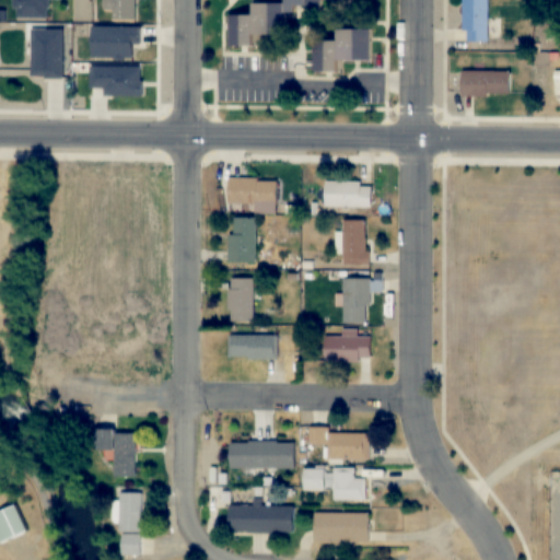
[(137,19),(136,0),(102,0),(103,11),(112,11),(113,19),(137,19)]
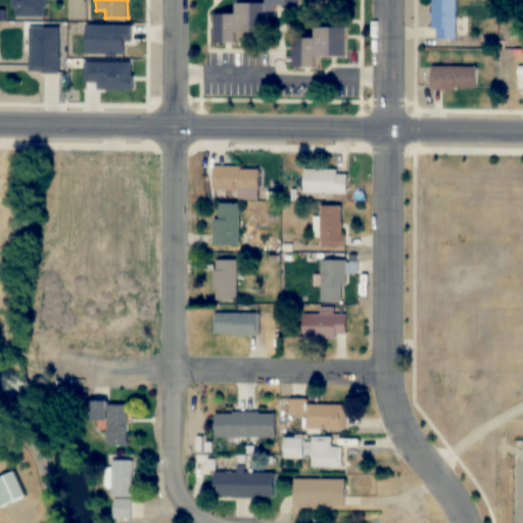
[(212,15),(214,44),(237,43),(237,35),(241,33),(266,33),(266,13),(276,13),(276,7),(287,7),(303,1),(303,0),(265,0),(266,2),(263,3),(236,3),(236,14),(217,14),(212,15)]
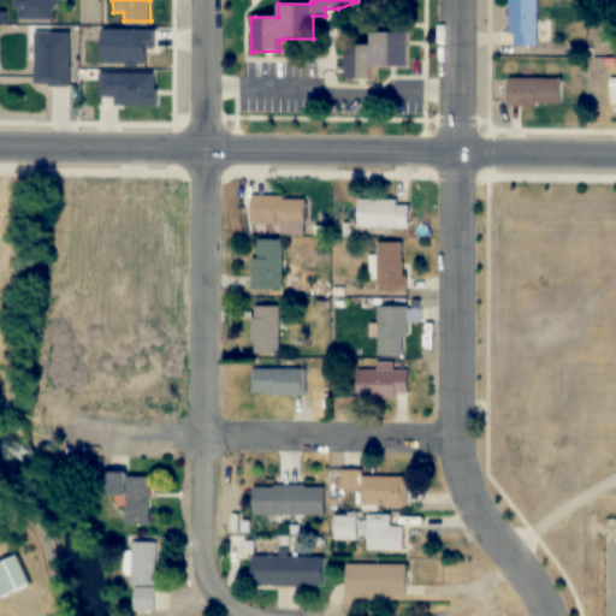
[(508,0),(508,45),(537,45),(537,0),(508,0)]
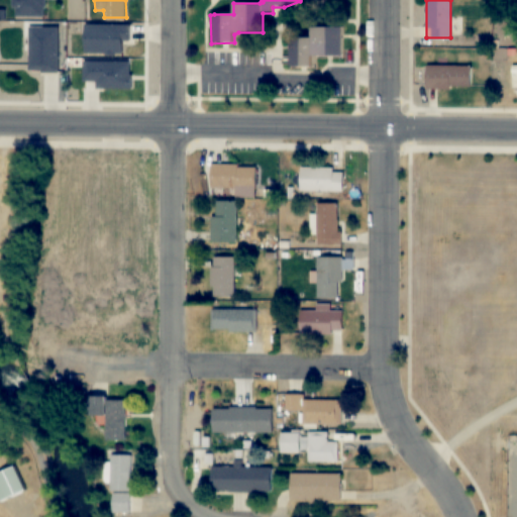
[(343,27),(312,27),(312,37),(290,38),(290,67),(313,67),(313,57),(343,56),(343,27)]
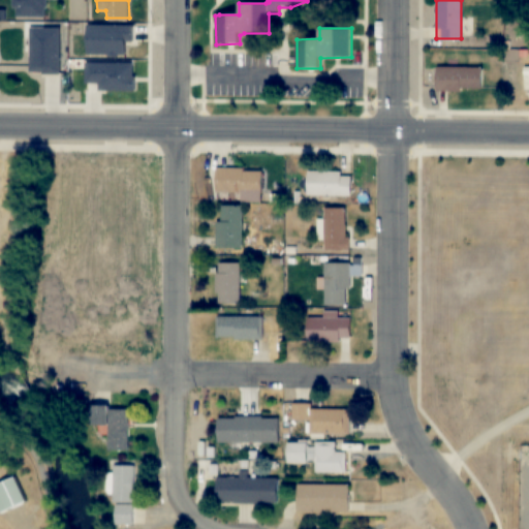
[(481,90),(481,66),(436,66),(436,90),(481,90)]
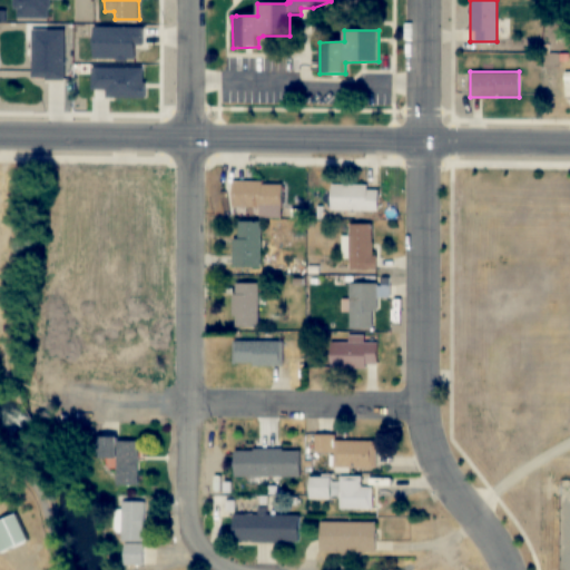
[(282,218),(282,183),(233,183),(233,207),(258,207),(258,218),(282,218)]
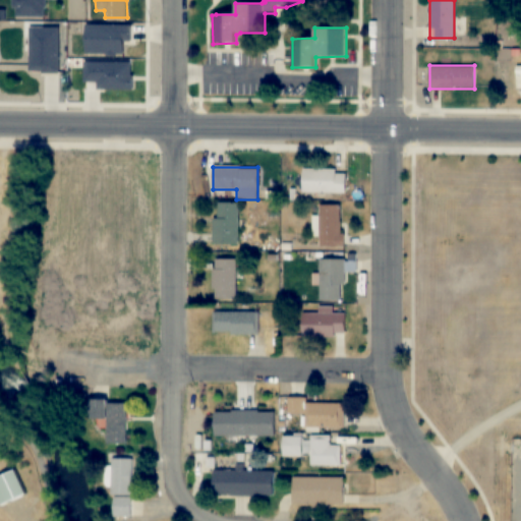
[(346,193),(346,169),(302,169),(302,193),(346,193)]
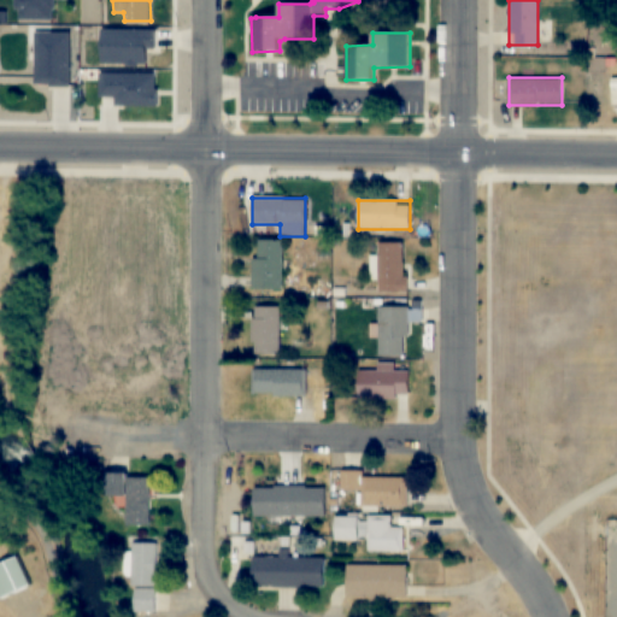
[(253,241),(253,291),(283,291),(283,241),(253,241)]
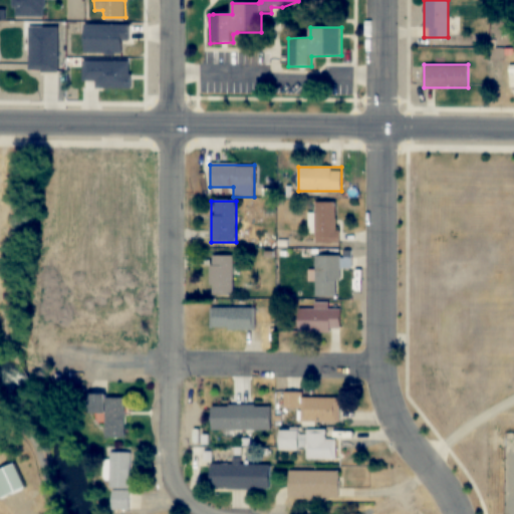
[(337,203),(316,203),(316,244),(337,244),(337,203)]
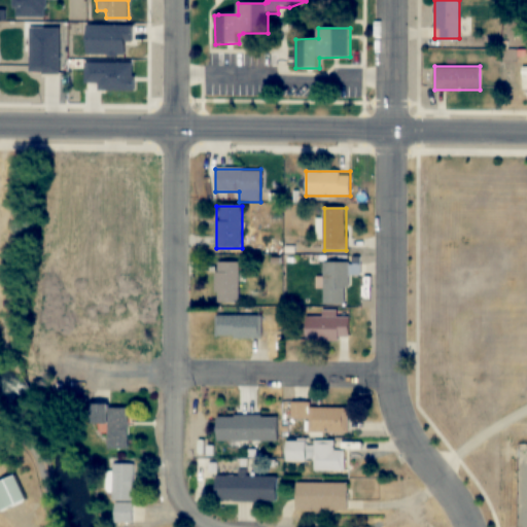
[(239,303),(239,262),(216,262),(216,303),(239,303)]
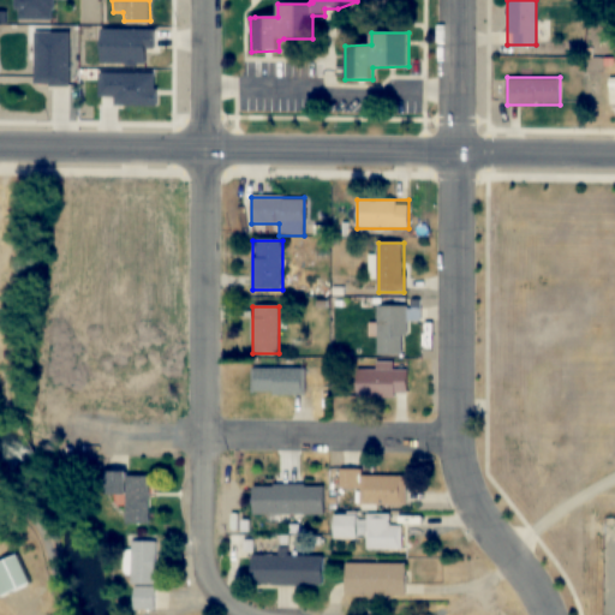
[(406,308),(377,308),(377,354),(406,354),(406,308)]
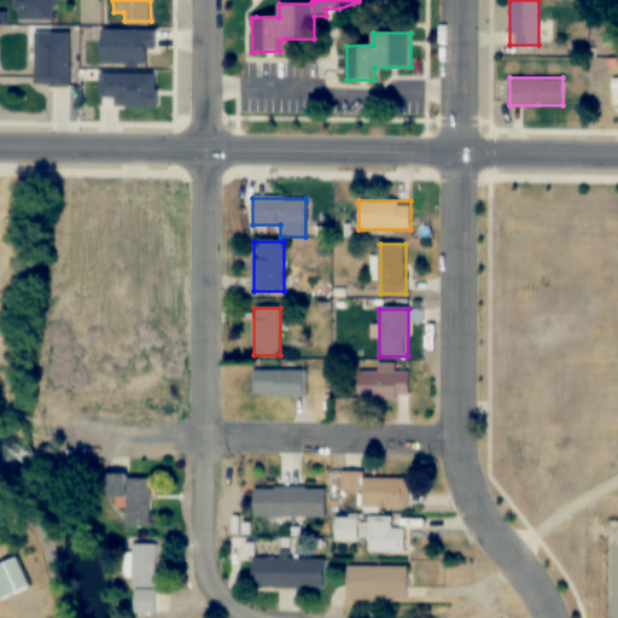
[(409,372),(395,372),(395,366),(377,366),(377,372),(357,372),(357,400),(409,400),(409,372)]
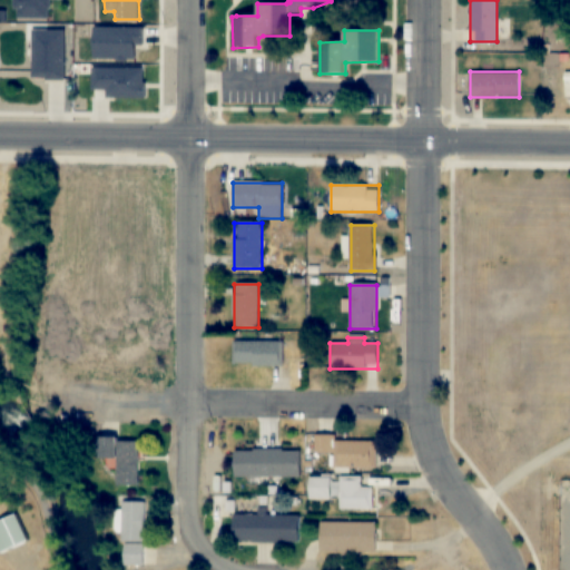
[(283,366),(283,342),(234,342),(234,366),(283,366)]
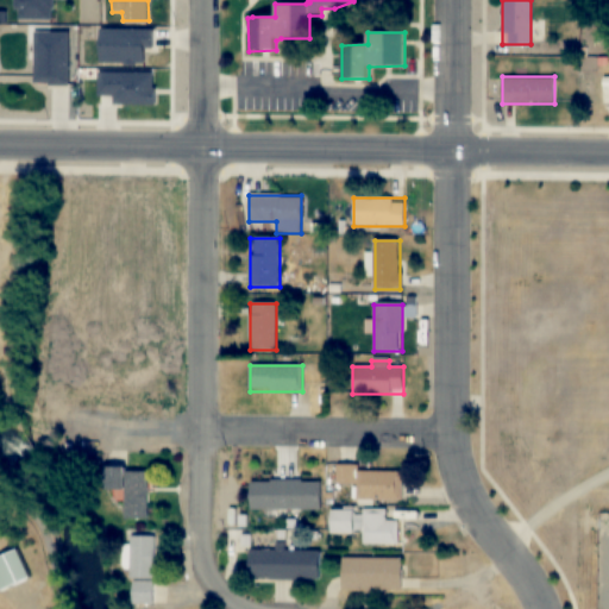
[(403,500),(403,470),(355,470),(356,465),(338,465),(338,484),(356,484),(356,500),(403,500)]
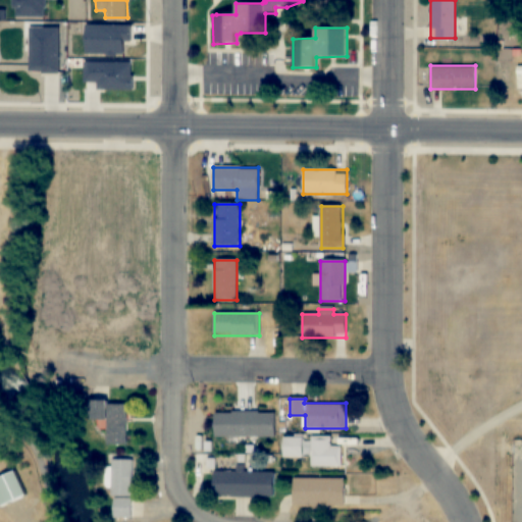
[(125,446),(125,403),(88,403),(88,420),(105,420),(105,446),(125,446)]
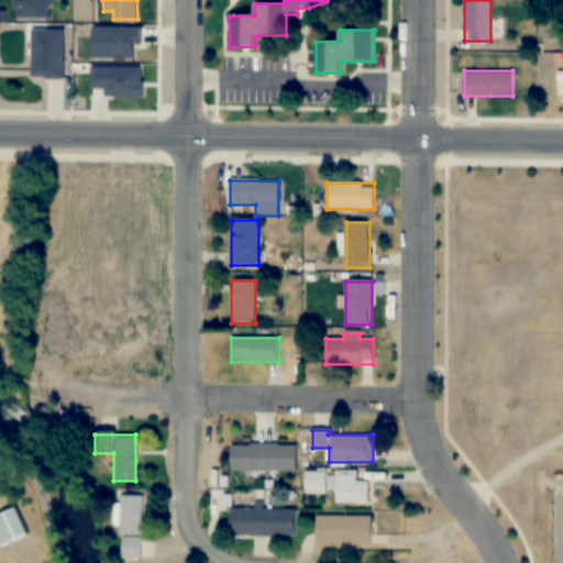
[(231,443),(231,472),(297,472),(297,443),(231,443)]
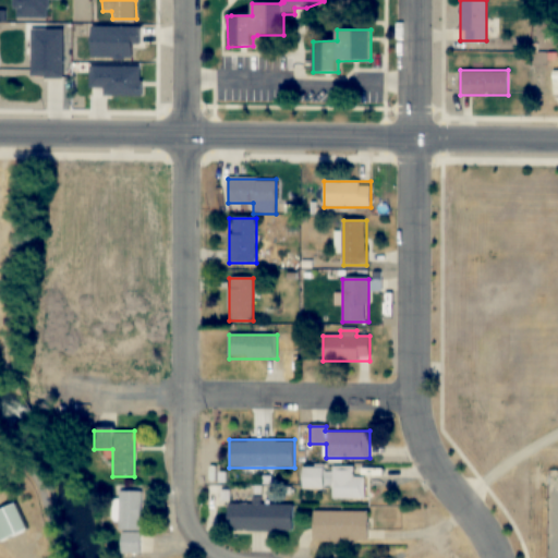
[(332,499),(366,499),(366,476),(354,476),(354,466),(302,466),(302,488),(332,488),(332,499)]
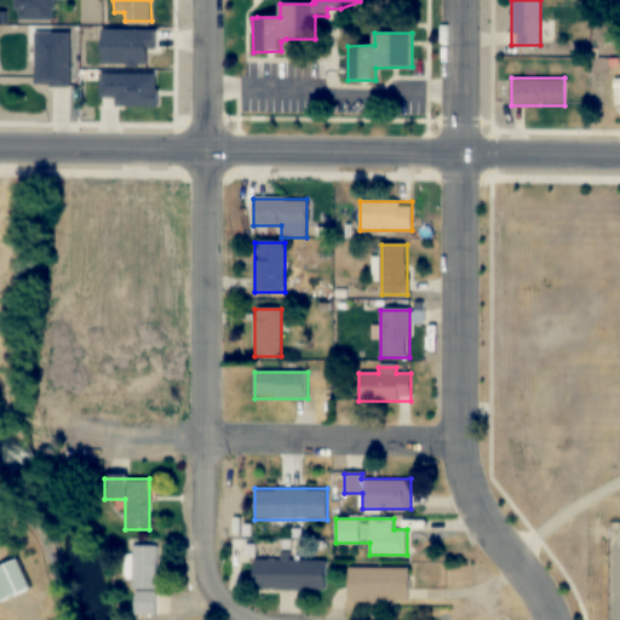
[(253,591),(325,591),(325,560),(290,560),(290,540),(281,540),(281,560),(253,560),(253,591)]
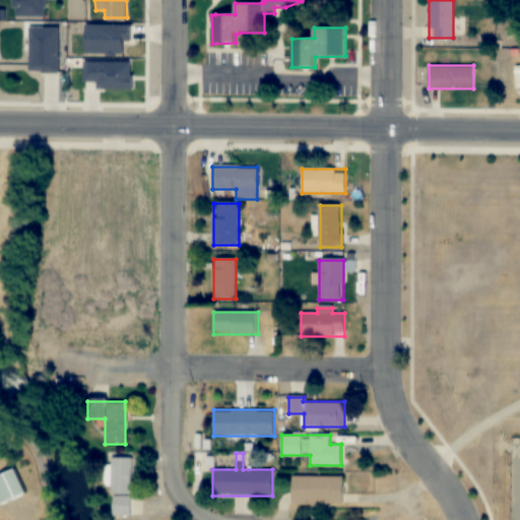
[(111,515),(131,515),(131,457),(111,457),(111,515)]
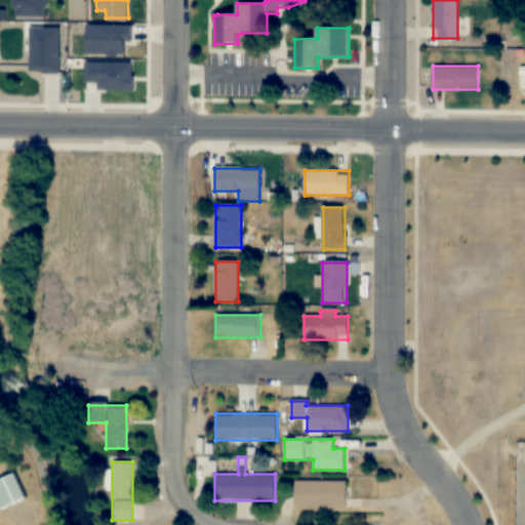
[(0,478),(0,510),(25,498),(13,473),(0,478)]
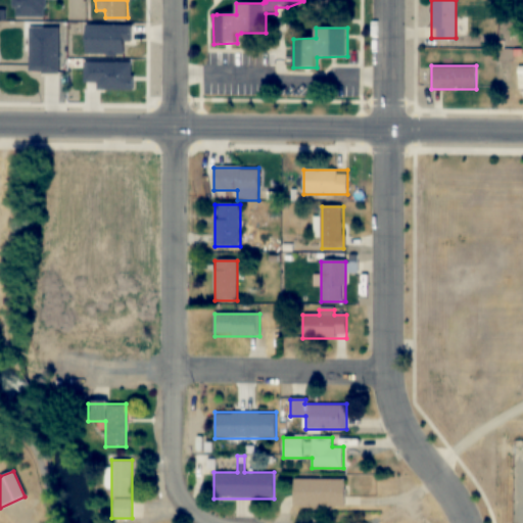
[(276,484),(328,483),(328,512),(277,513),(276,484)]
